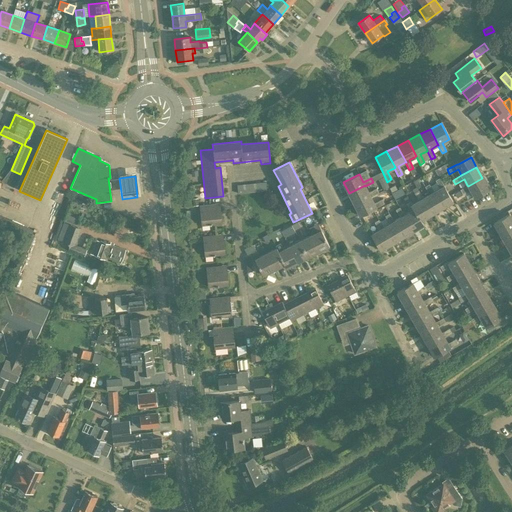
[(433,192),(442,208),(453,202),(445,188),(439,178),(435,181),(439,188),(433,192)]
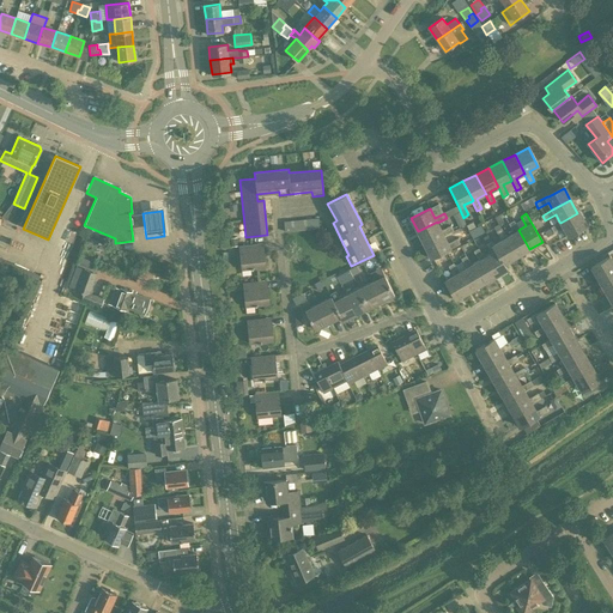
[(553,232),(563,226),(568,236),(586,226),(577,213),(560,223),(559,222),(551,226),(553,232)]
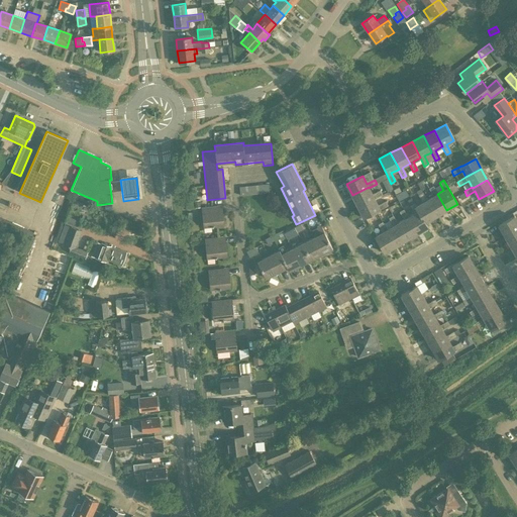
[(269,193),(268,185),(239,188),(240,196),(269,193)]
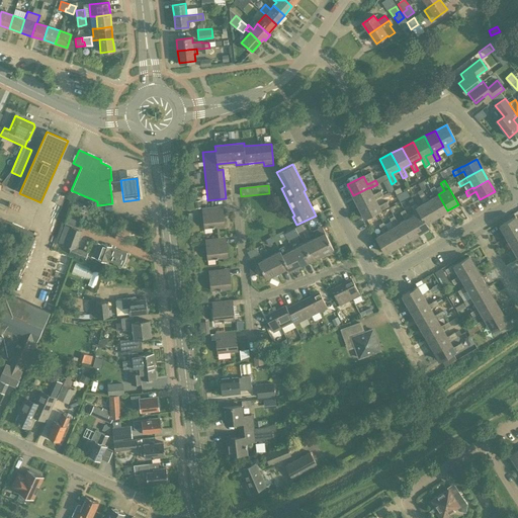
[(353,195),(358,206),(374,198),(375,199),(383,195),(381,191),(373,195),(369,188),(369,187),(353,195)]
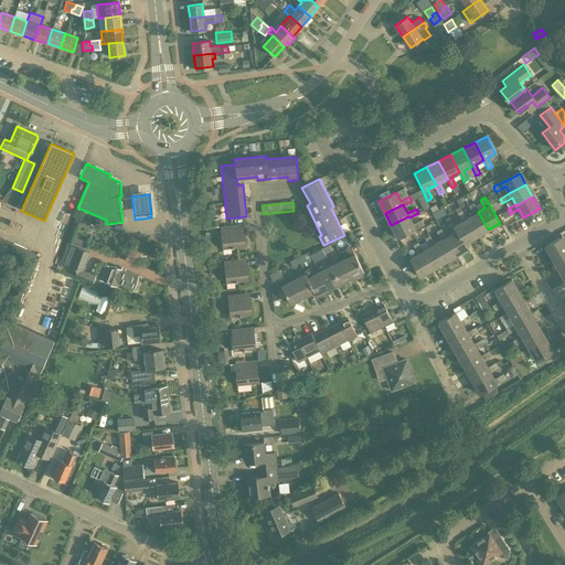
[(467,219),(477,236),(488,230),(478,212),(472,204),(468,206),(473,215),(467,219)]
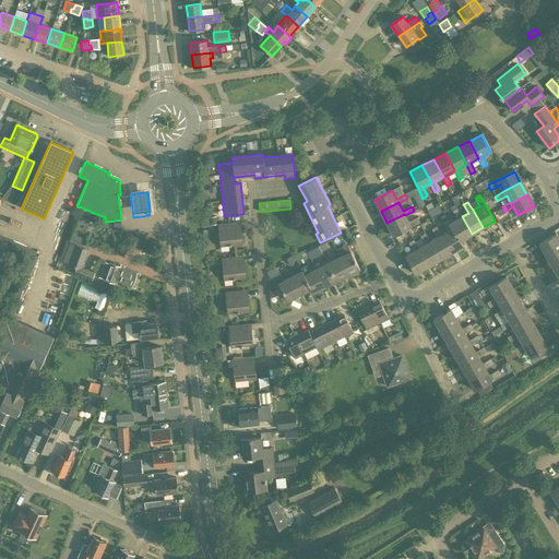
[(430,209),(432,216),(443,212),(440,204),(430,209)]
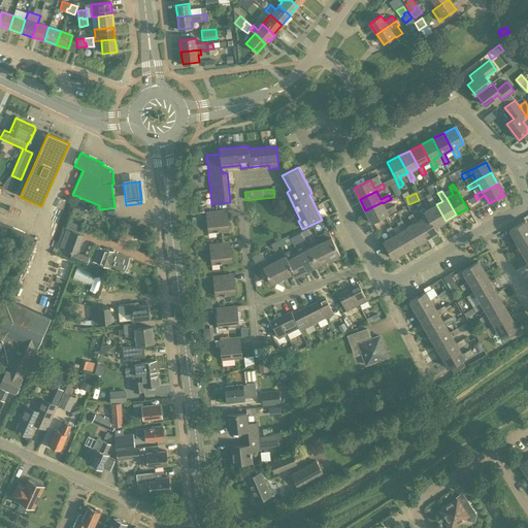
[(427,216),(434,227),(446,221),(436,204),(435,205),(431,197),(427,199),(431,207),(425,211),(423,208),(418,210),(423,219),(427,216)]
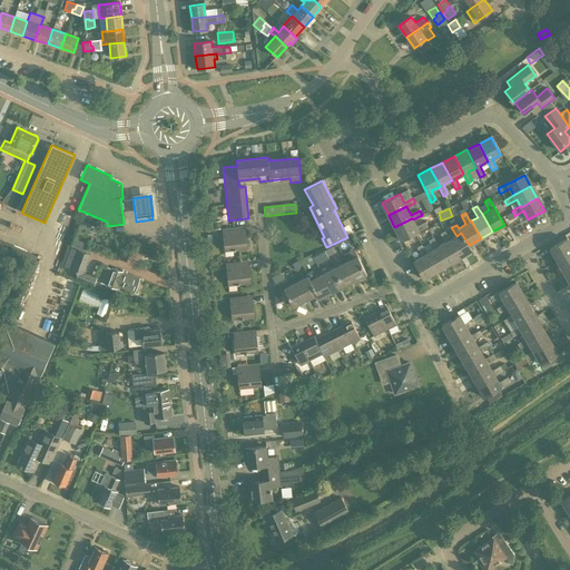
[(412,218),(394,227),(401,241),(416,233),(428,227),(425,223),(416,227),(413,219),(412,218)]
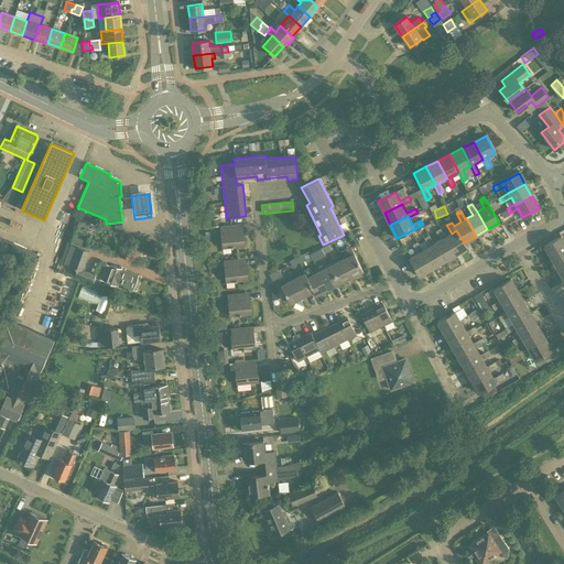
[(221,249),(245,247),(242,225),(219,228),(221,249)]
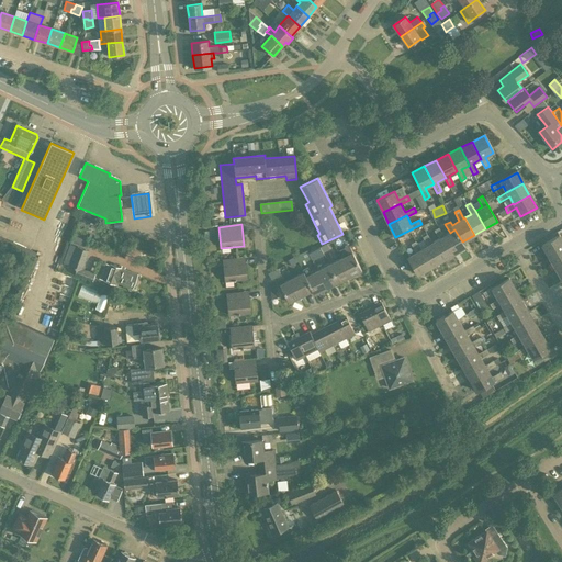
[(431,244),(441,261),(453,254),(444,236),(438,228),(434,231),(439,239),(431,244)]
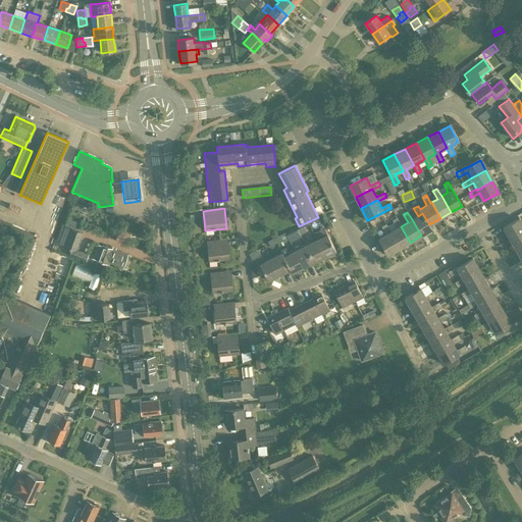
[(422,213),(418,216),(412,219),(421,236),(432,229),(429,224),(422,213)]
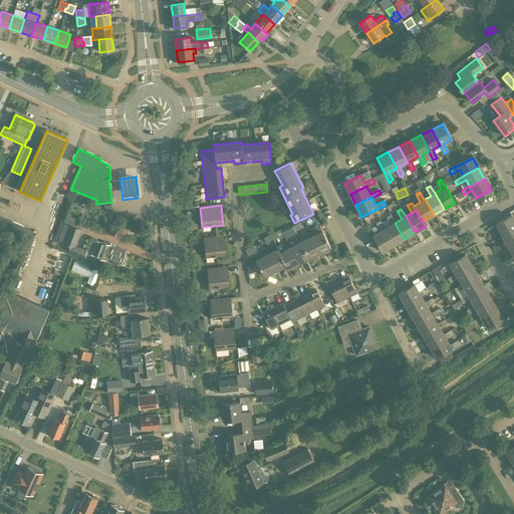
[(383,229),(394,245),(404,239),(395,223),(391,215),(386,218),(391,225),(383,229)]
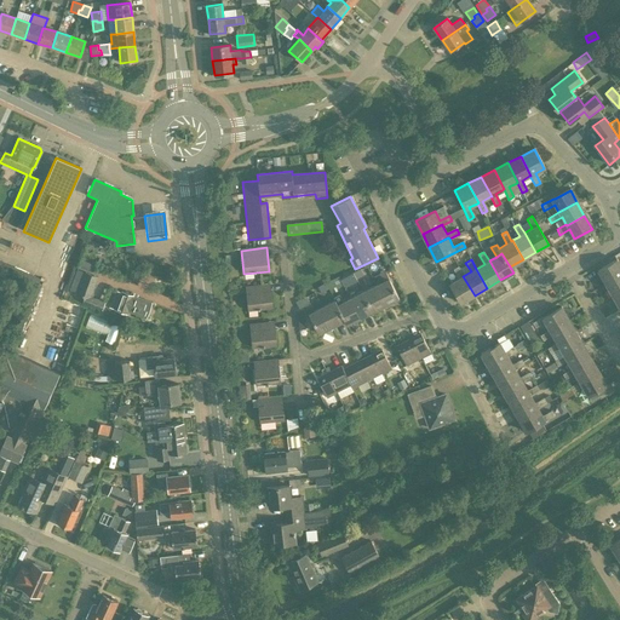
[(598,271),(606,283),(619,275),(619,265),(616,260),(598,271)]
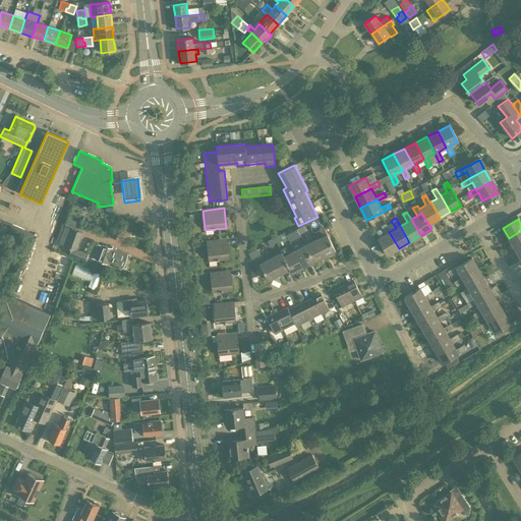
[(388,254),(399,248),(389,232),(385,225),(381,227),(385,234),(378,239),(388,254)]
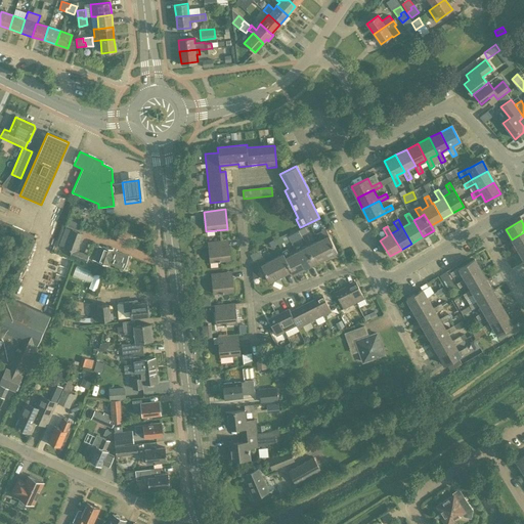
[(298,230),(301,235),(307,231),(305,227),(298,230)]
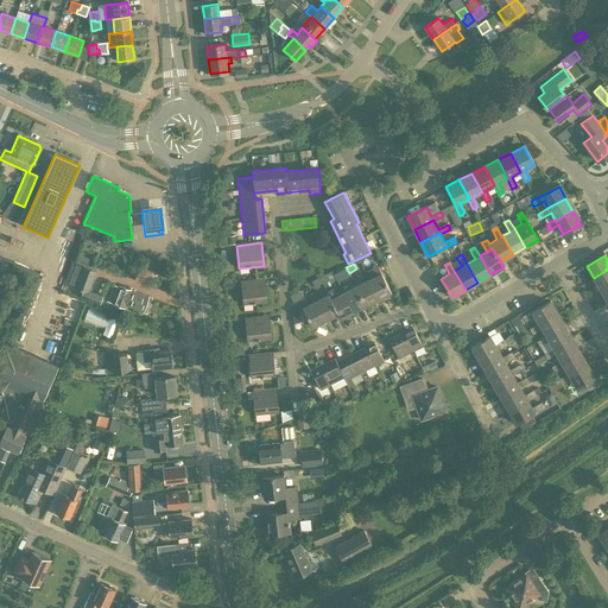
[(375,277),(368,280),(378,299),(391,293),(378,266),(372,268),(375,277)]
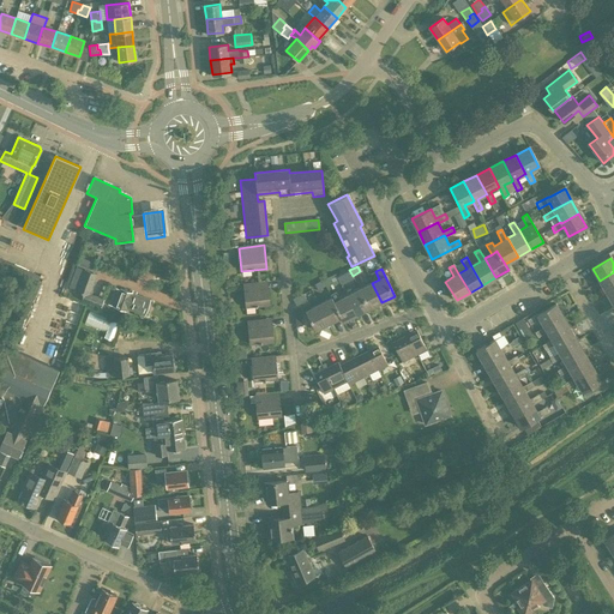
[(89,296),(97,275),(84,270),(76,292),(89,296)]
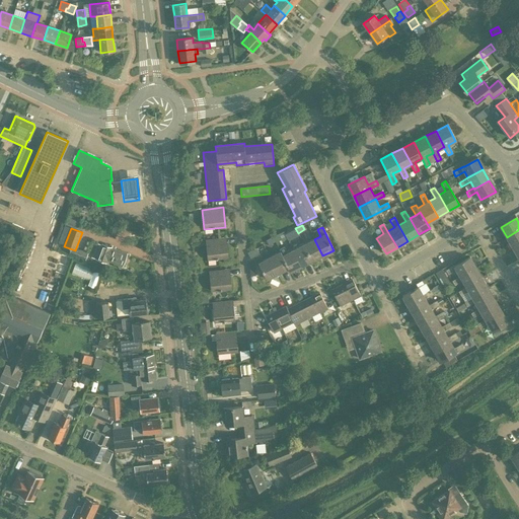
[(298,235),(298,233),(295,228),(285,234),(286,236),(288,240),(298,235)]
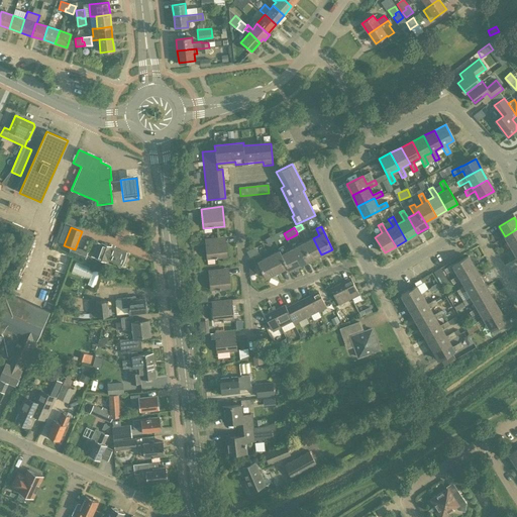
[(516,229),(505,236),(511,247),(516,243),(516,229)]
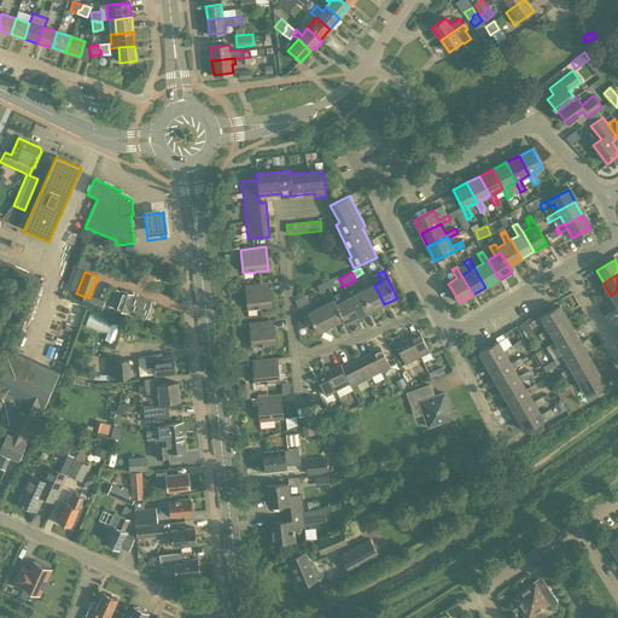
[(246,310),(272,308),(269,284),(244,286),(246,310)]
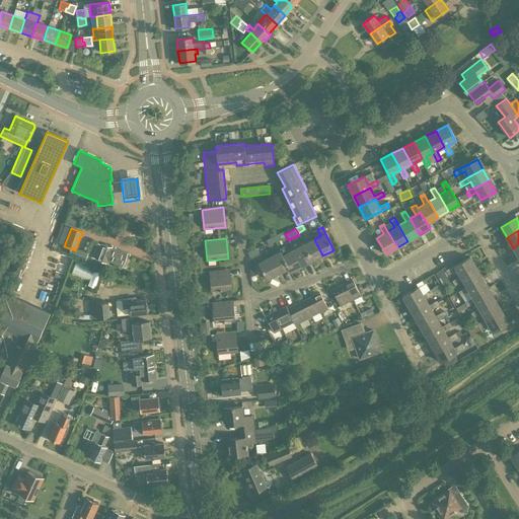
[(322,255),(314,239),(303,244),(311,262),(322,255)]
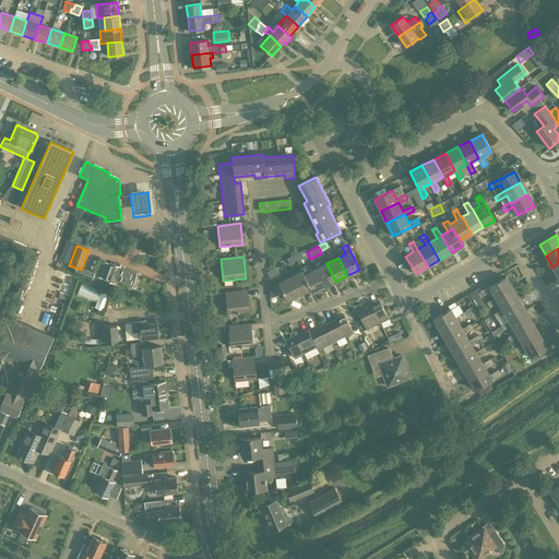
[(131,286),(137,273),(109,262),(104,278),(114,283),(115,280),(131,286)]
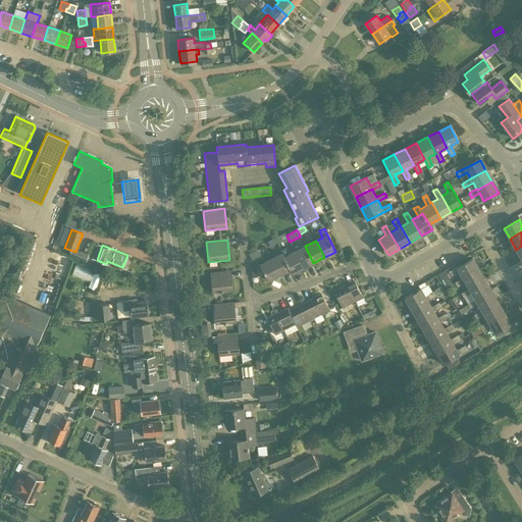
[(313,263),(305,246),(294,252),(303,268),(313,263)]
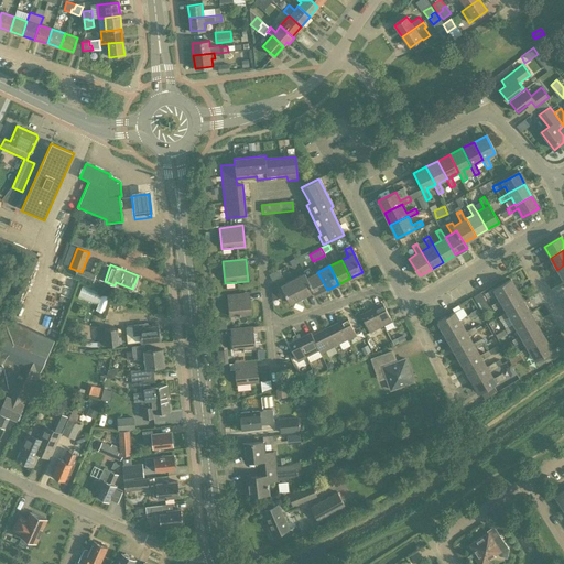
[(304,274),(313,292),(315,296),(327,290),(317,272),(312,274),(308,268),(303,271),(304,274)]
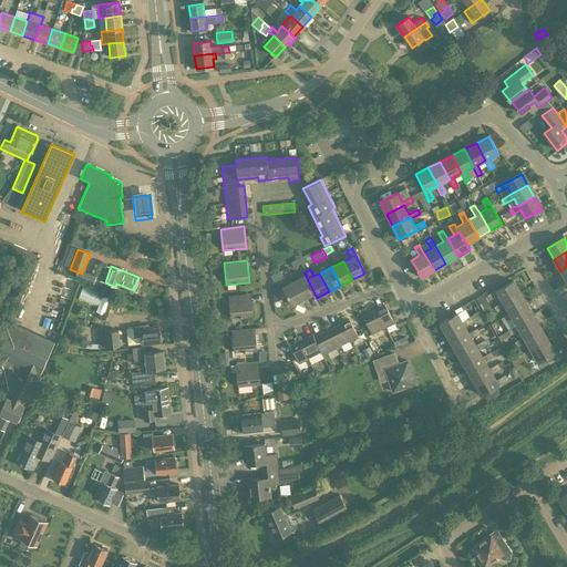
[(294,281),(302,299),(315,294),(306,276),(294,281)]
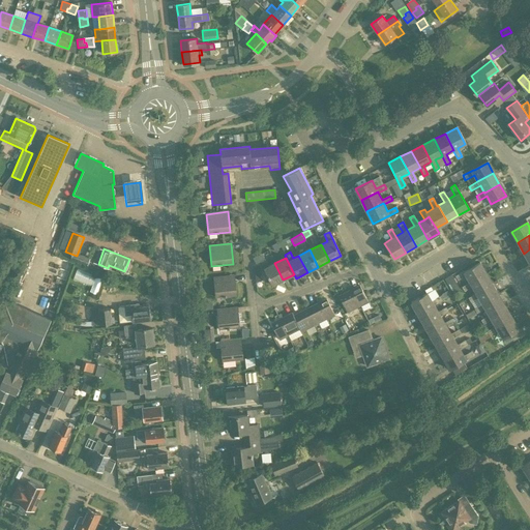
[(271,286),(283,280),(274,263),(268,266),(264,260),(260,262),(271,286)]
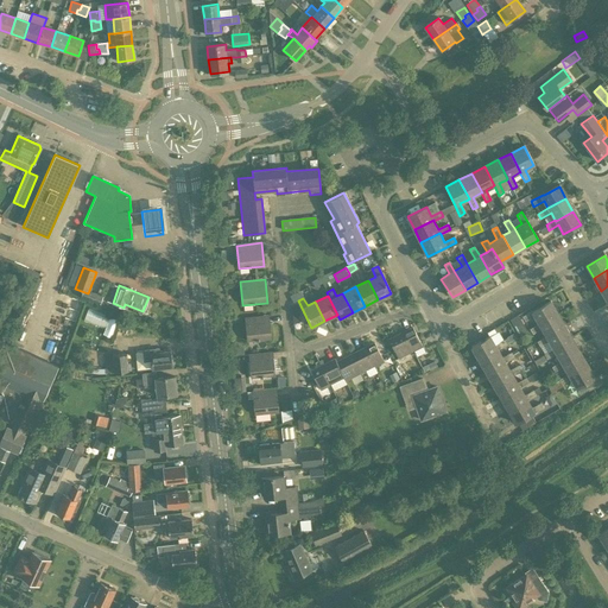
[(540,324),(558,314),(551,301),(536,309),(523,316),(526,320),(534,315),(539,323),(540,324)]
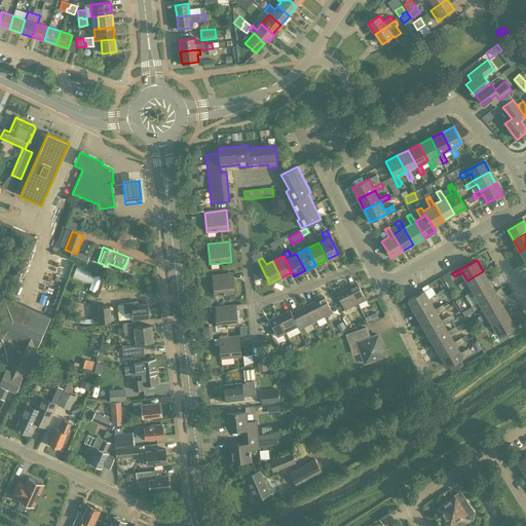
[(76,268),(74,276),(88,280),(90,272),(76,268)]
